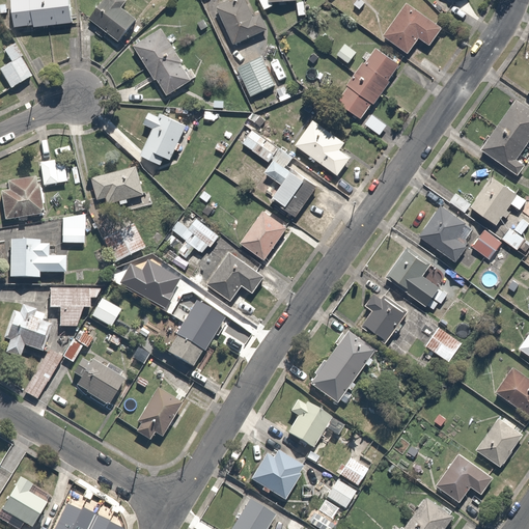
[(9,0),(12,29),(60,24),(60,19),(75,17),(73,0),(9,0)]
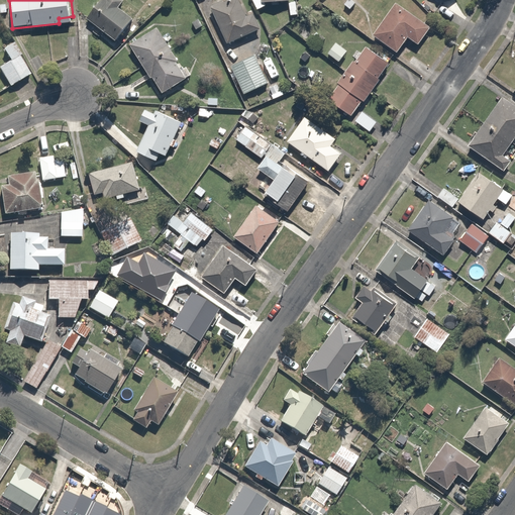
[(133,17),(113,0),(97,0),(85,14),(113,39),(133,17)]
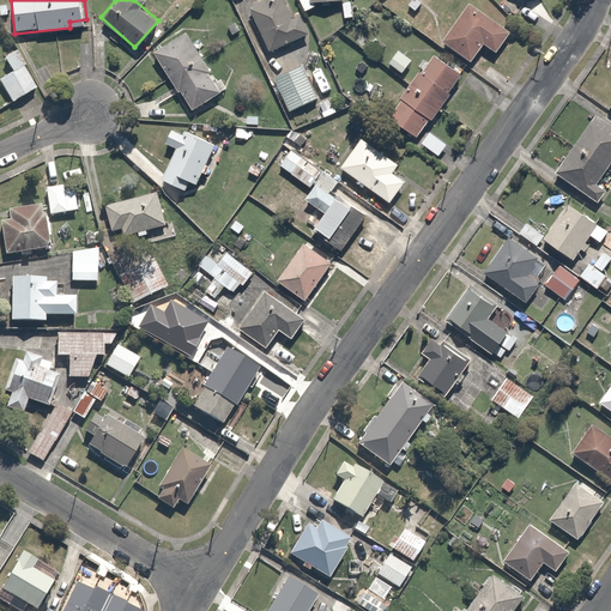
[(258,0),(249,4),(268,48),(310,30),(302,13),(292,17),(284,0),(258,0)]
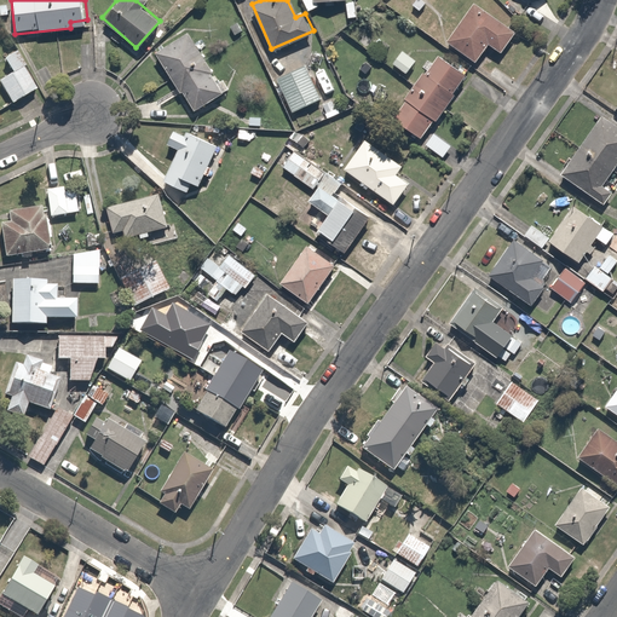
[(303,0),(309,11),(321,5),(318,0),(350,0),(303,0)]
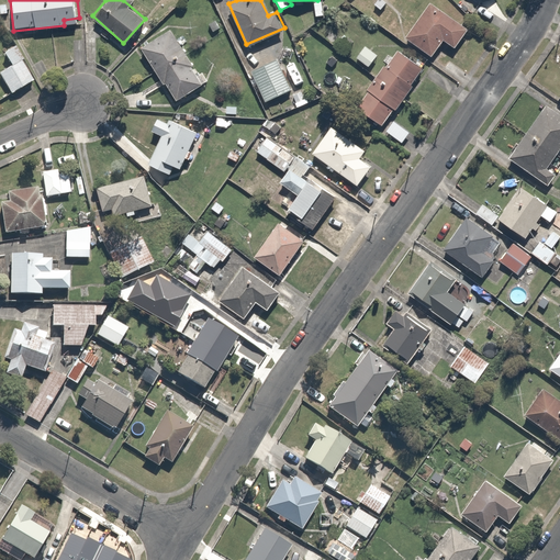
[(456,46),(468,31),(430,2),(405,34),(433,55),(446,37),(456,46)]
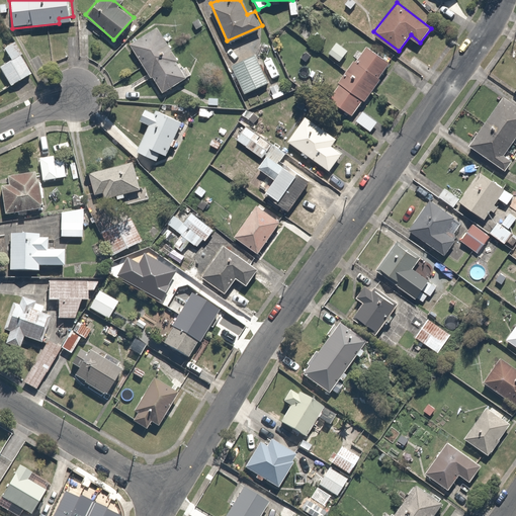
[(157,26),(132,43),(161,91),(187,76),(157,26)]
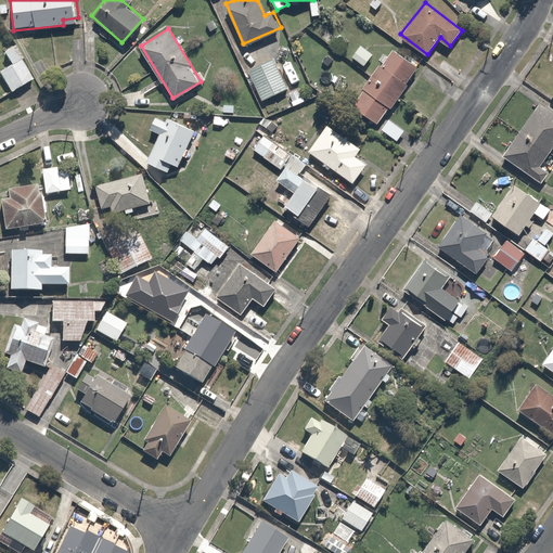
[(12,63),(0,71),(0,76),(11,92),(37,75),(14,41),(2,49),(12,63)]
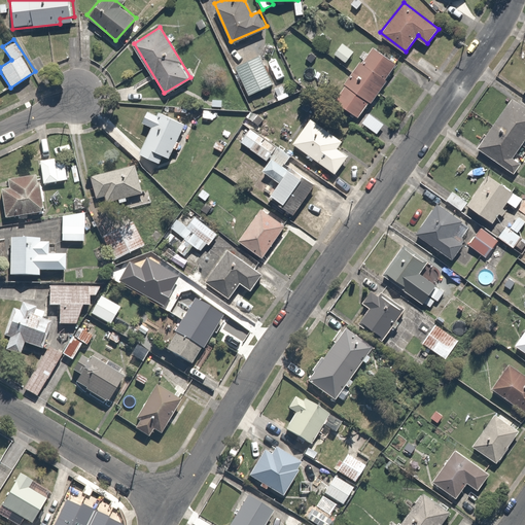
[(399,63),(372,43),(333,101),(360,119),(399,63)]
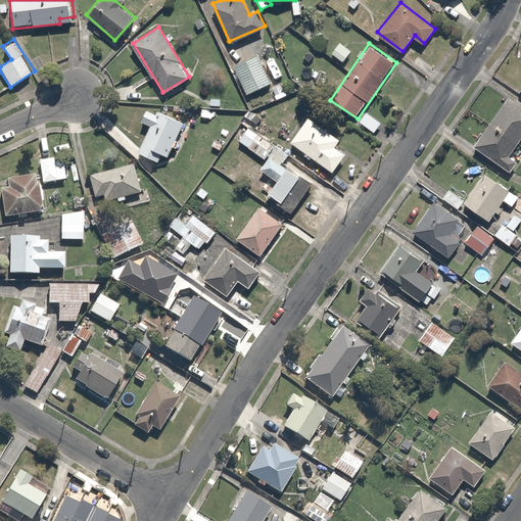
[(258,51),(232,63),(246,94),(273,82),(258,51)]
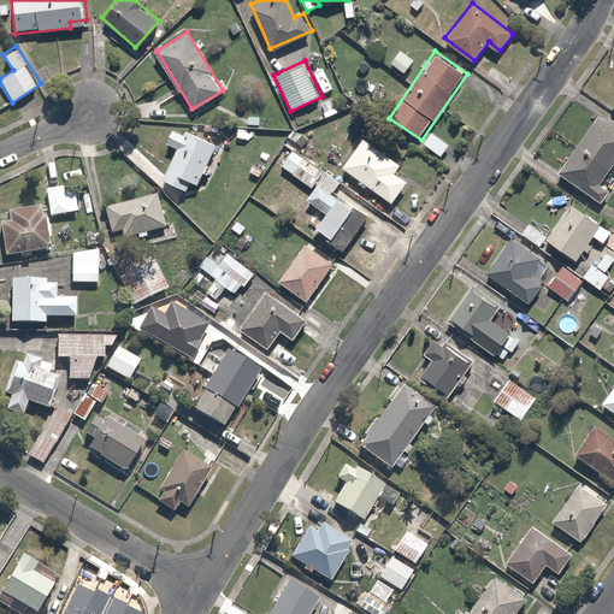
[(331,96),(319,101),(324,116),(337,111),(331,96)]
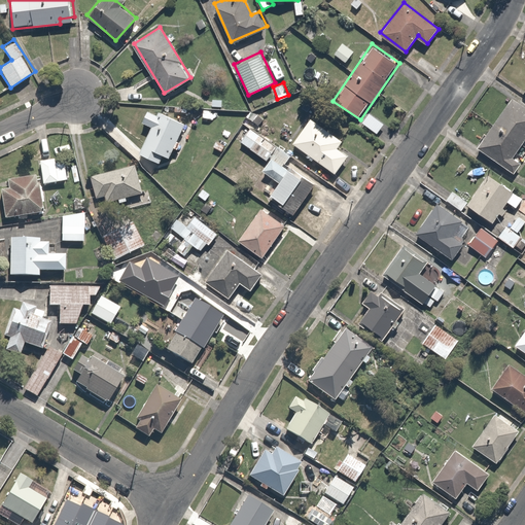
[(515,152),(524,138),(524,105),(513,97),(477,146),(514,174),(524,160),(515,152)]
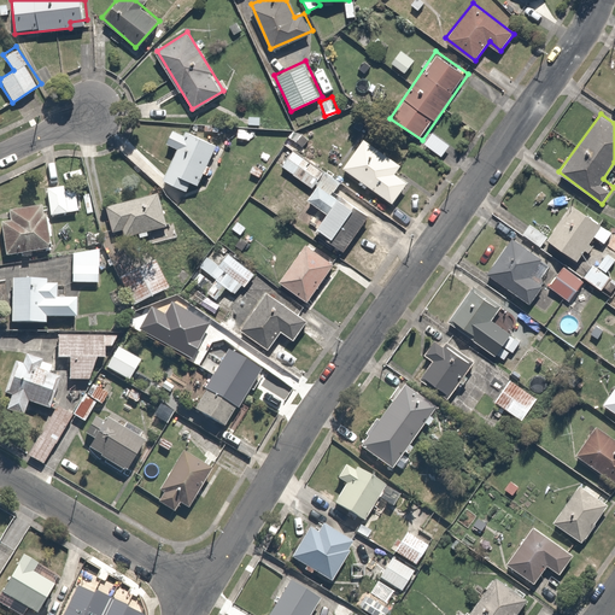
[(188,136),(171,128),(165,139),(179,145),(163,179),(199,195),(223,145),(192,130),(188,136)]
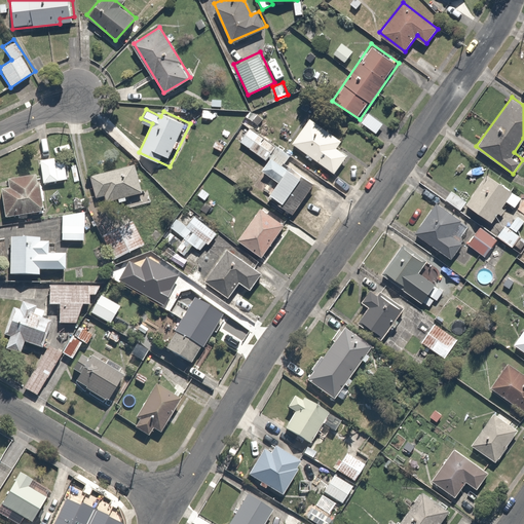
[(342,139),(310,117),(292,144),(335,173),(347,155),(336,147),(342,139)]
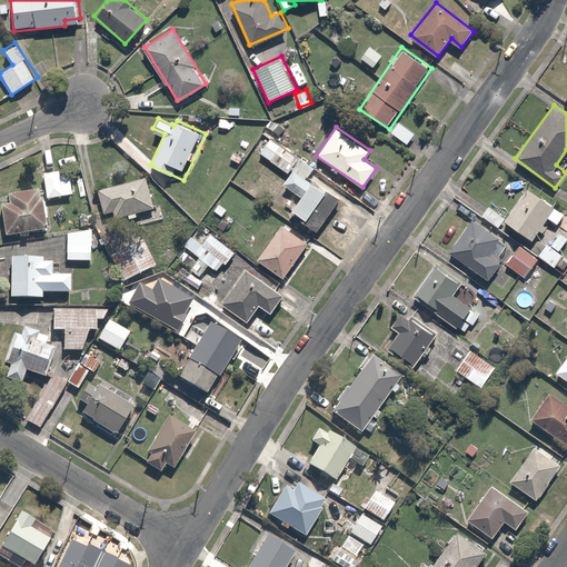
[(298,156),(269,137),(258,153),(287,172),(298,156)]
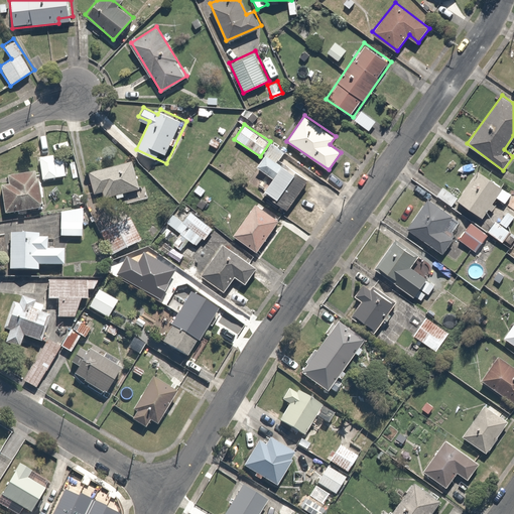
[(66,174),(63,160),(52,161),(51,153),(38,155),(42,178),(66,174)]
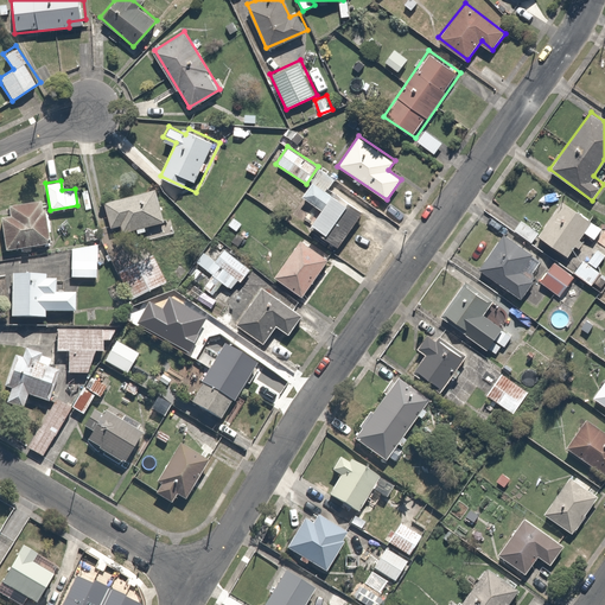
[(352,209),(335,196),(312,180),(301,196),(324,211),(314,225),(332,237),(352,209)]
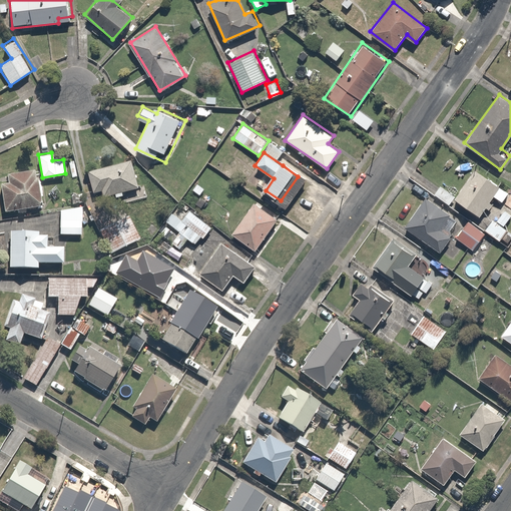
[(93,193),(103,190),(104,194),(138,186),(137,182),(132,160),(88,171),(93,193)]
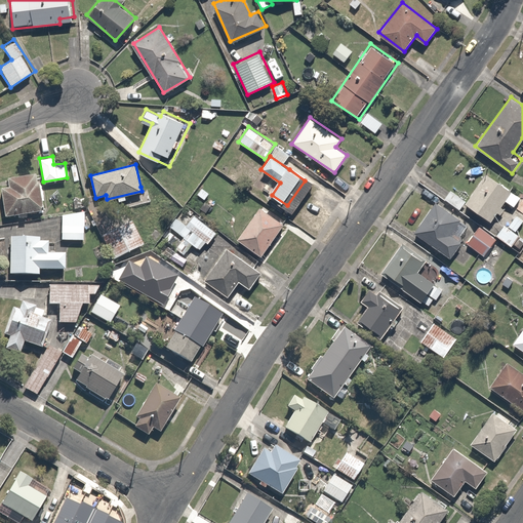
[(43,209),(37,173),(5,178),(6,189),(0,190),(5,215),(43,209)]
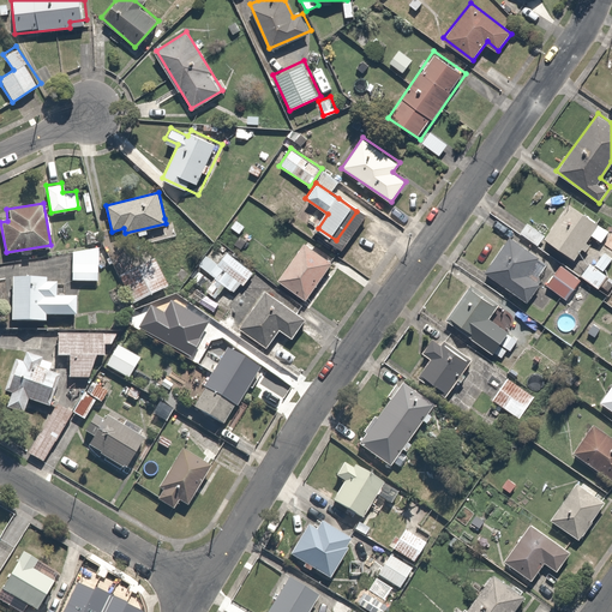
[(604,245),(611,234),(567,204),(544,238),(576,259),(591,237),(604,245)]
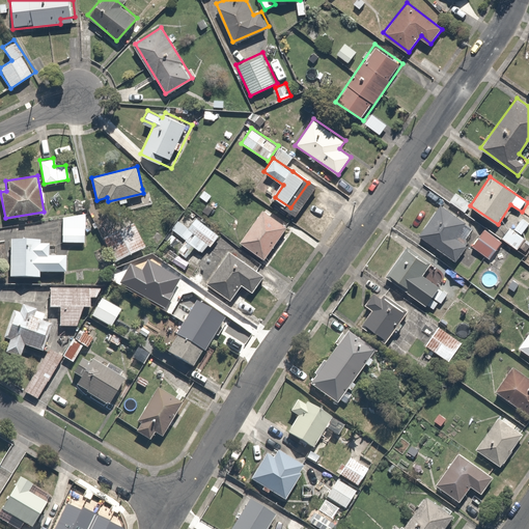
[(454,189),(446,200),(464,213),(472,201),(454,189)]
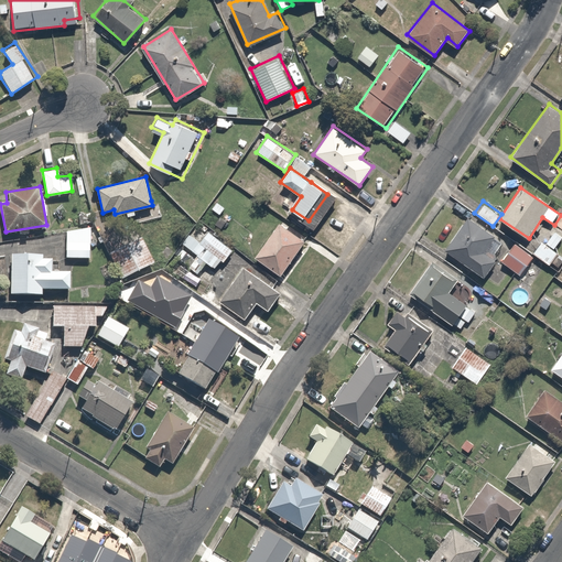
[(495,235),(467,215),(444,249),(485,277),(496,261),(483,252),(495,235)]
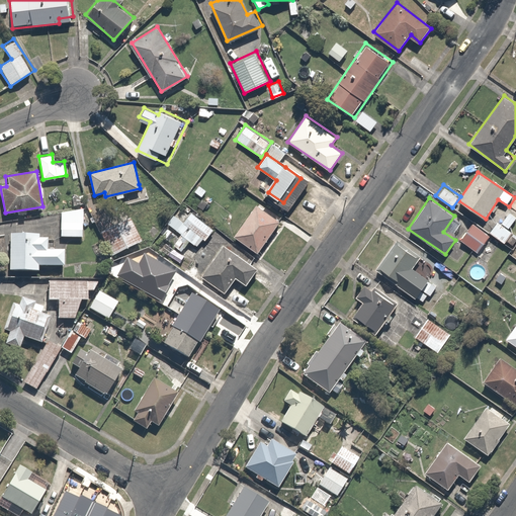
[(283,221),(257,202),(234,235),(261,254),(283,221)]
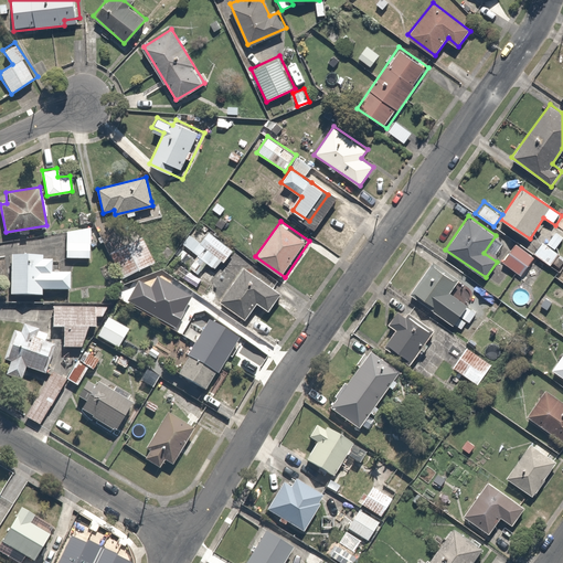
[(91,229),(66,227),(65,257),(89,258),(91,229)]
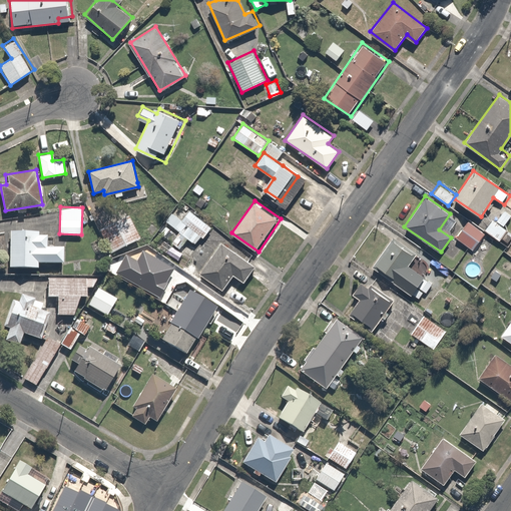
[(211,225),(183,207),(170,226),(164,222),(158,233),(191,254),(211,225)]
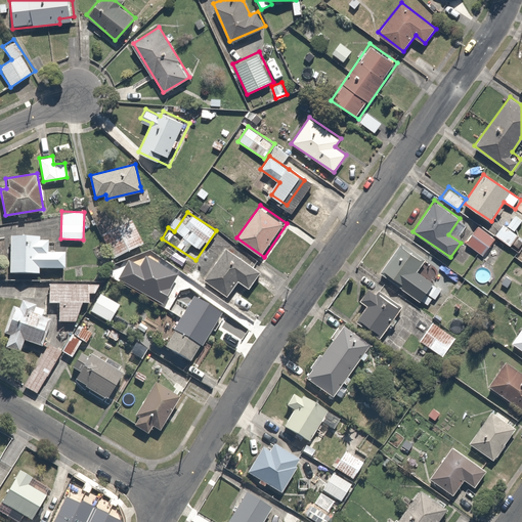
[(502,222),(493,234),(497,237),(509,246),(518,232),(514,229),(521,219),(513,214),(506,224),(502,222)]
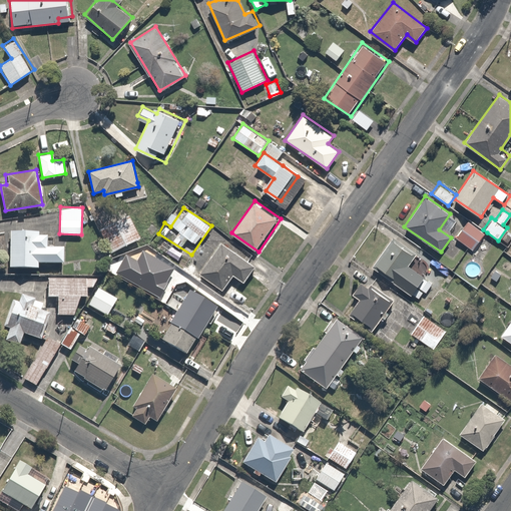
[(95,222),(98,229),(110,254),(142,239),(129,214),(104,226),(101,219),(95,222)]
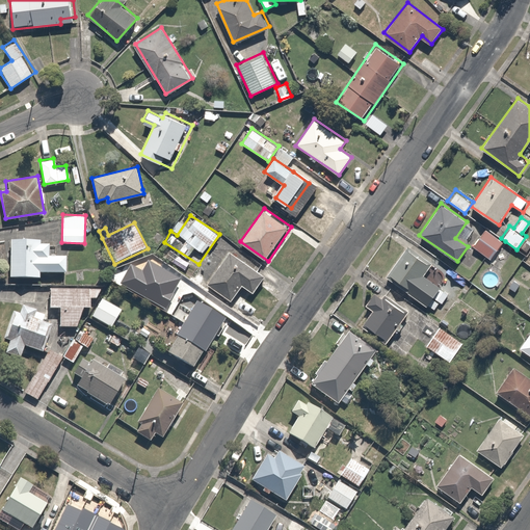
[(501,238),(484,227),(471,247),(492,261),(505,241),(501,238)]
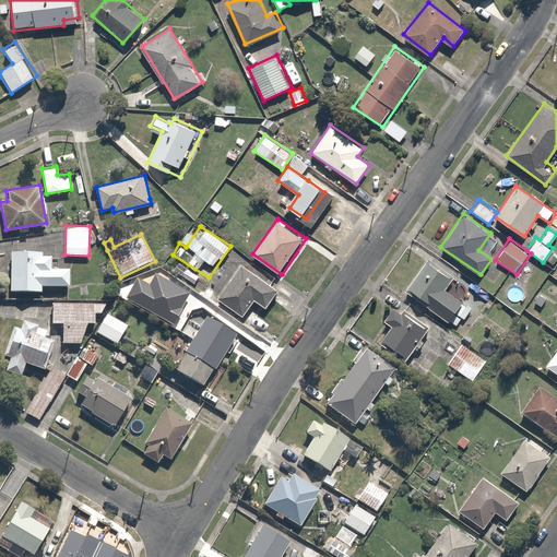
[(44,250),(11,250),(11,292),(43,292),(43,286),(70,286),(70,269),(51,268),(51,256),(44,256),(44,250)]
